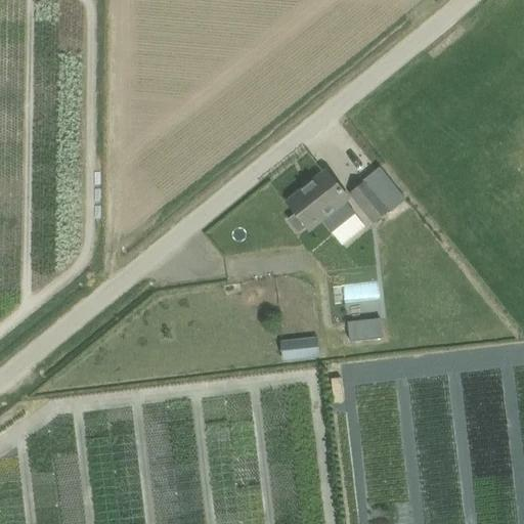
[(366,184),(390,212),(405,199),(381,169),(364,181),(366,184)]
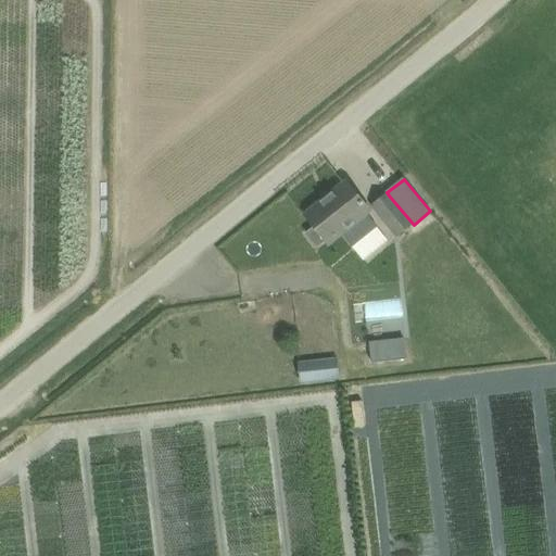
[(327,240),(330,244),(370,212),(346,181),(306,214),(316,227),(307,234),(317,248),(327,240)]
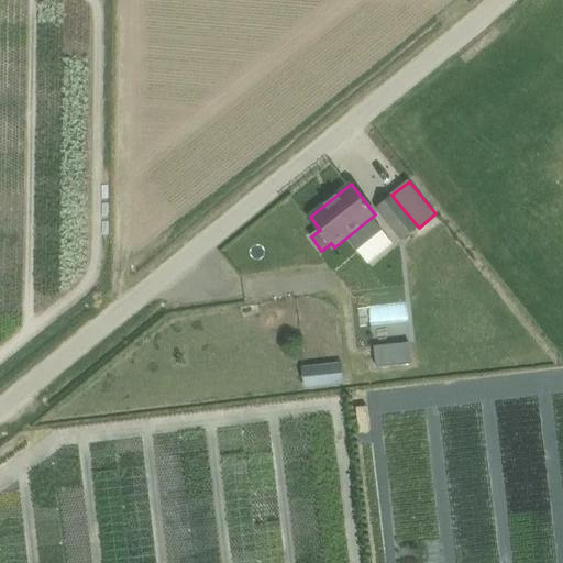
[(378,210),(404,240),(419,228),(394,198),(378,210)]
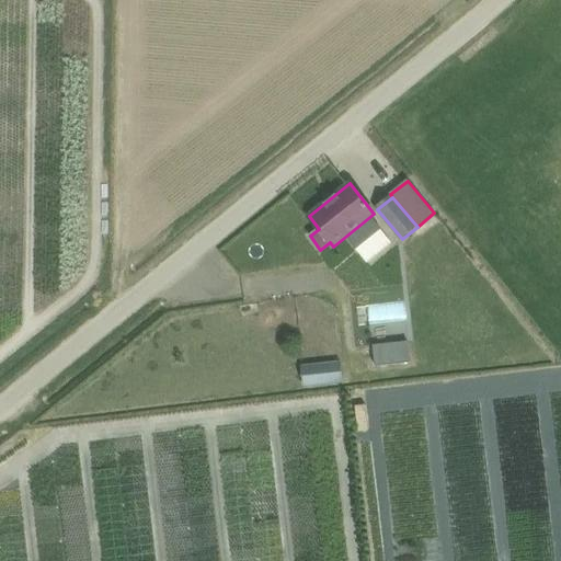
[(411,361),(409,340),(373,344),(375,365),(411,361)]
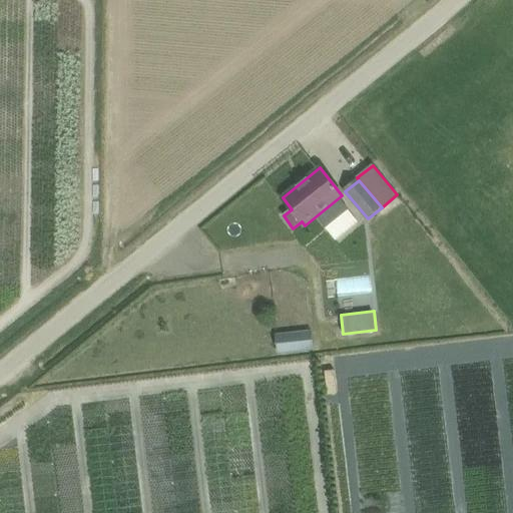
[(277,335),(279,355),(315,351),(312,331),(277,335)]
